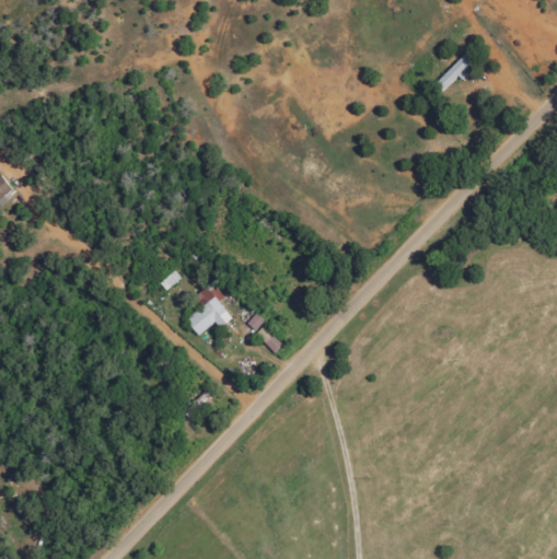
[(432,84),(441,94),(465,70),(463,68),(474,58),(467,50),(432,84)]
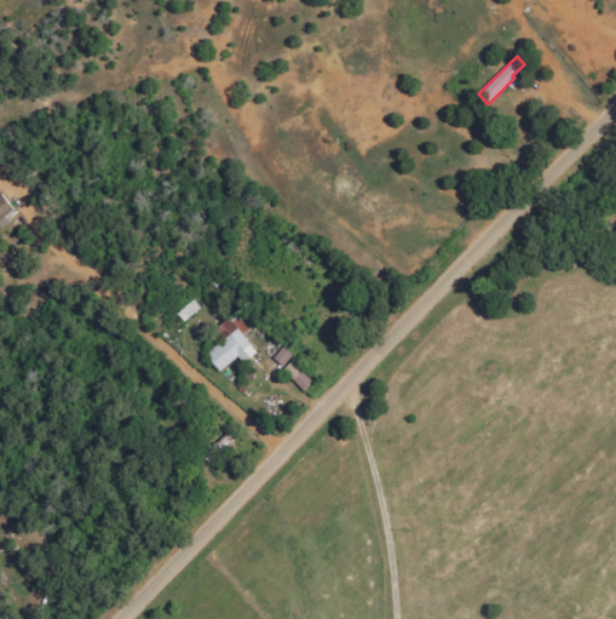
[(0,221),(15,208),(0,191),(0,221)]
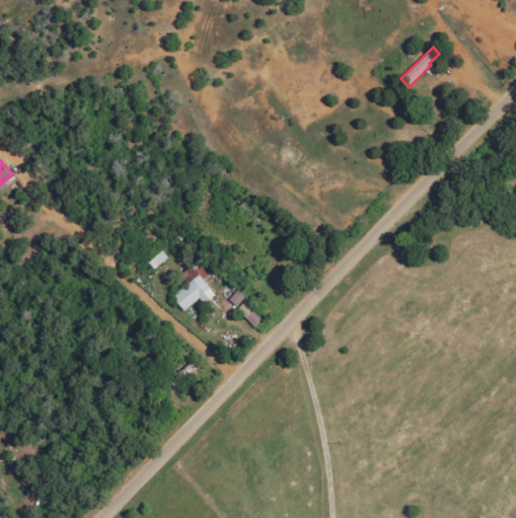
[(168,257),(162,249),(148,262),(154,269),(168,257)]
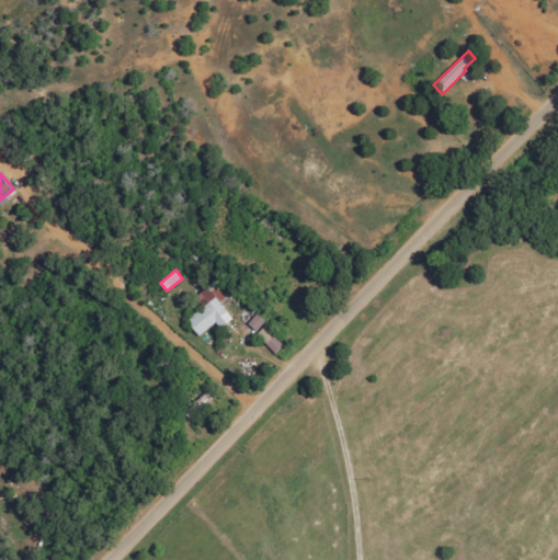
[(201,307),(186,319),(200,334),(215,322),(220,329),(234,318),(219,301),(225,298),(212,282),(193,297),(201,307)]
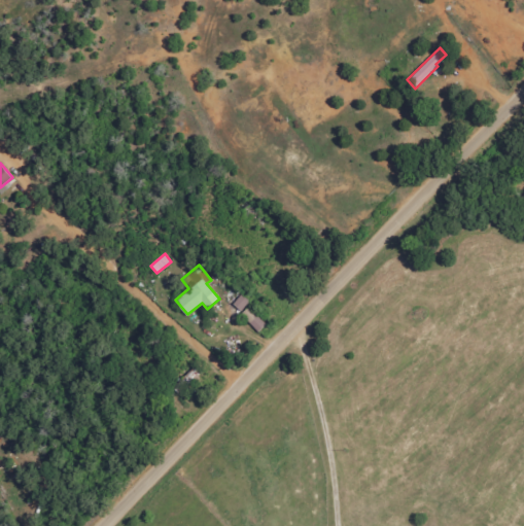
[(249,300),(241,293),(233,304),(242,311),(249,300)]
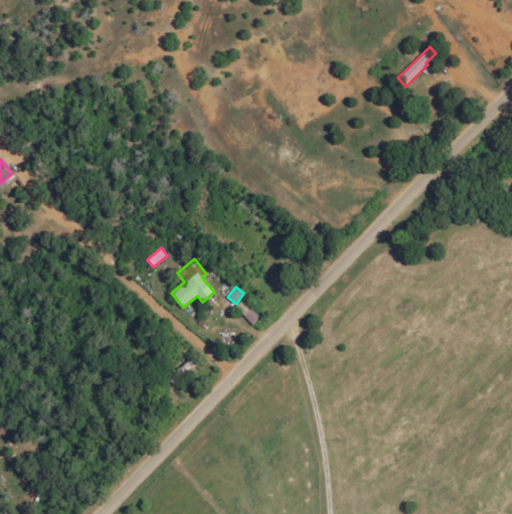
[(236,305),(251,324),(259,318),(243,299),(236,305)]
